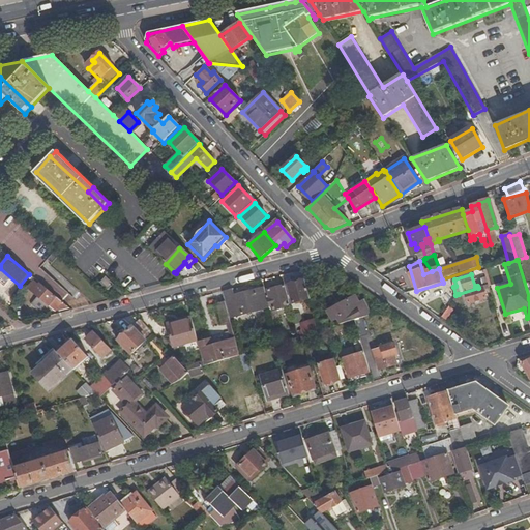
[(109,290),(114,285),(106,277),(100,284),(109,290)]
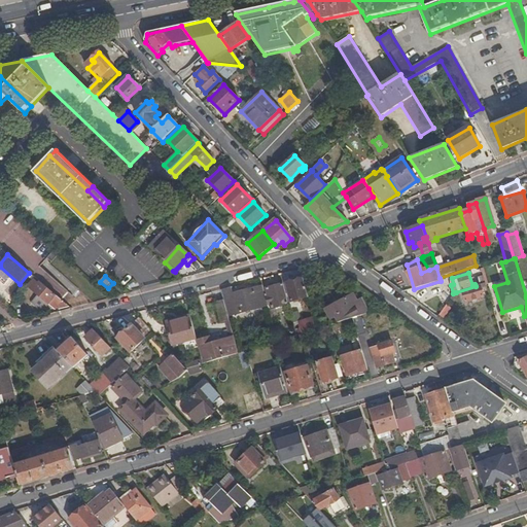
[(309,297),(304,279),(286,284),(291,303),(309,297)]
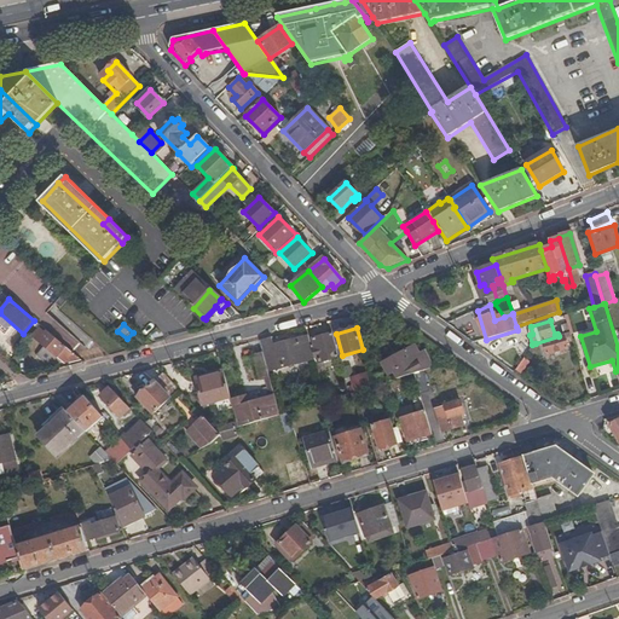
[(33,337),(35,340),(42,331),(40,329),(33,337)]
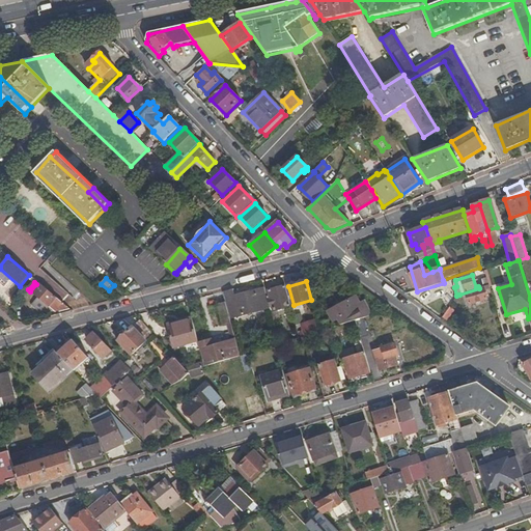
[(61,312),(70,309),(37,282),(36,284),(30,291),(43,302),(47,305),(55,312),(57,310),(61,312)]
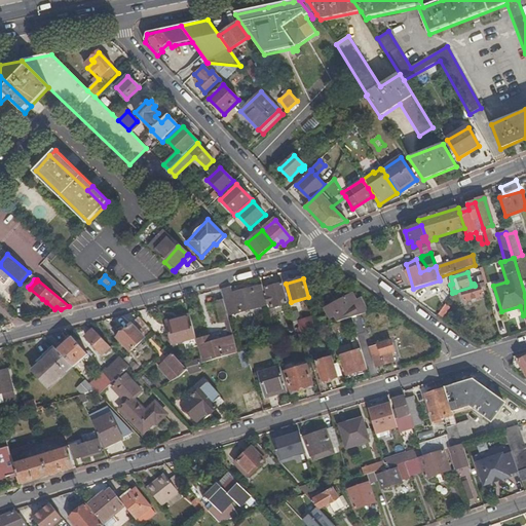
[(480,288),(486,286),(484,283),(479,285),(475,286),(455,292),(456,296),(458,296),(463,295),(465,302),(483,296),(480,288)]
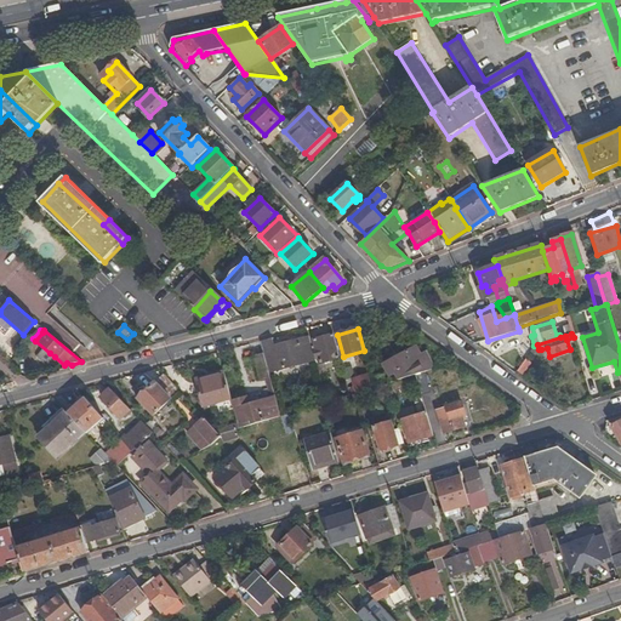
[(340,359),(334,335),(313,341),(317,351),(313,352),(315,359),(318,359),(320,364),(340,359)]
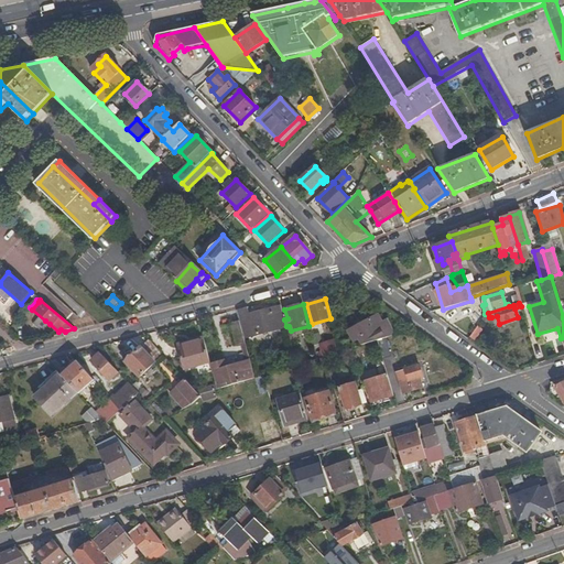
[(250,315),(248,307),(237,311),(239,322),(243,339),(286,328),(286,326),(284,320),(281,307),(261,312),(261,310),(257,311),(258,313),(250,315)]
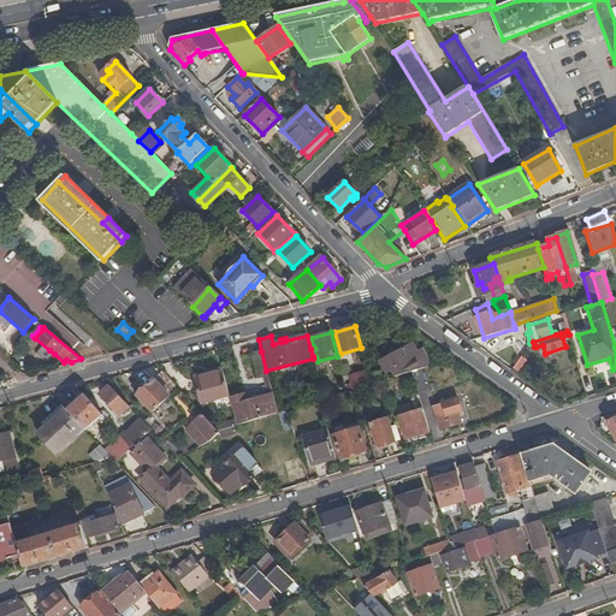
[(421,371),(432,367),(425,354),(419,356),(413,345),(379,363),(385,375),(391,372),(391,379),(412,373),(421,371)]
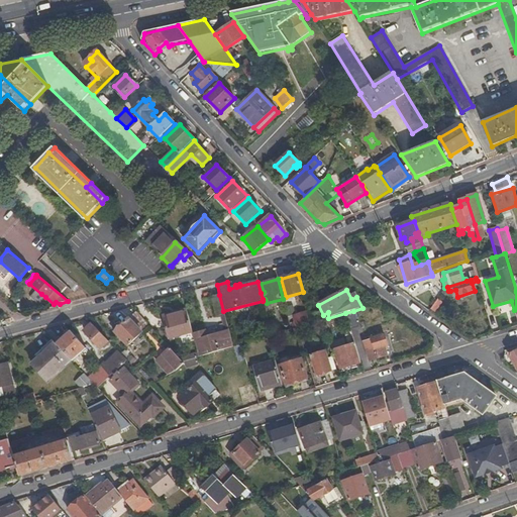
[(216,317),(224,315),(223,311),(219,295),(211,298),(216,317)]
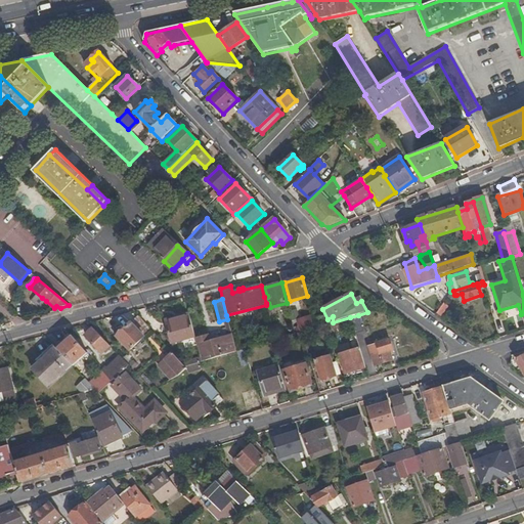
[(443,304),(436,313),(441,316),(447,307),(443,304)]
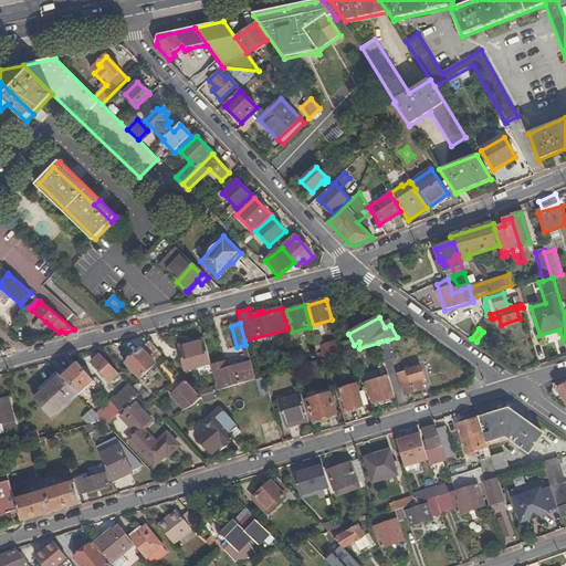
[(206,342),(205,339),(179,346),(179,348),(206,342)]
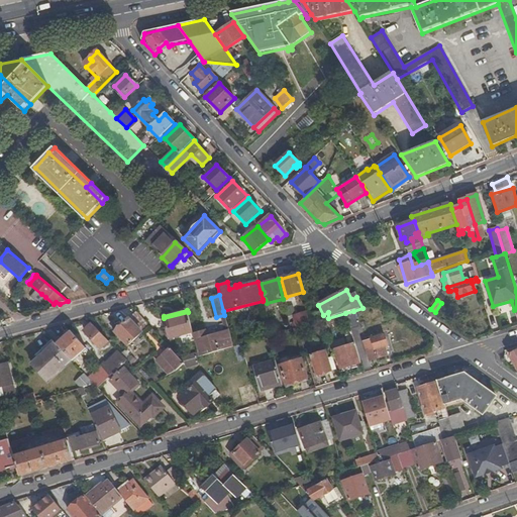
[(357,327),(353,311),(345,313),(350,329),(357,327)]
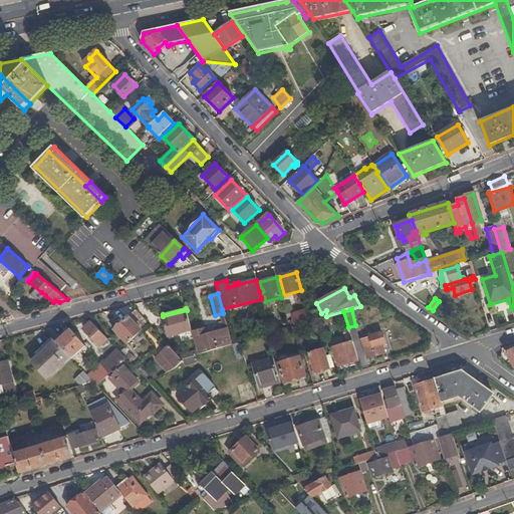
[(168,337),(192,331),(187,310),(163,316),(168,337)]
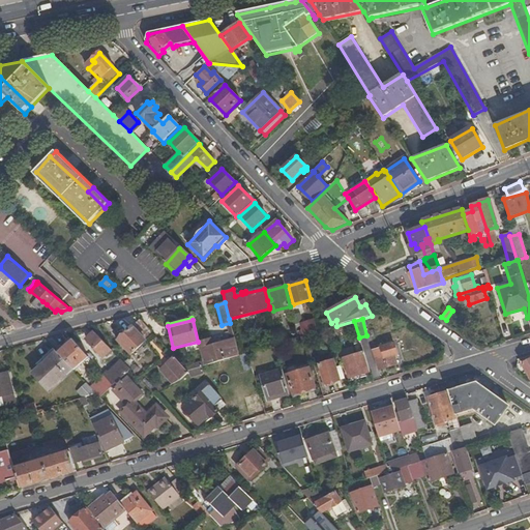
[(304,336),(319,332),(315,320),(305,322),(307,328),(297,331),(298,339),(300,337),(304,336)]
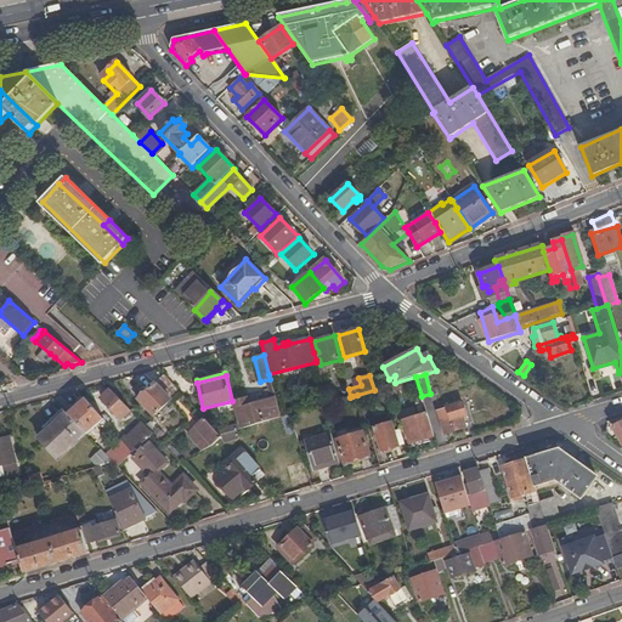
[(157,385),(171,401),(181,393),(165,377),(157,385)]
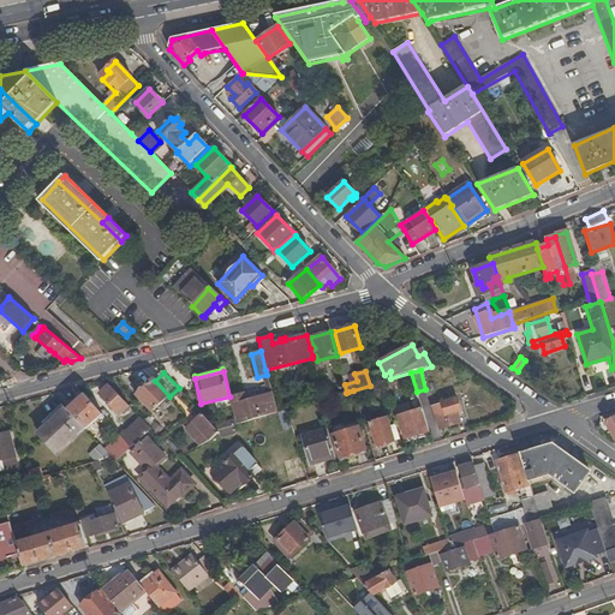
[(153,411),(169,396),(155,381),(155,378),(154,378),(154,380),(138,394),(136,394),(136,396),(139,396),(153,411)]
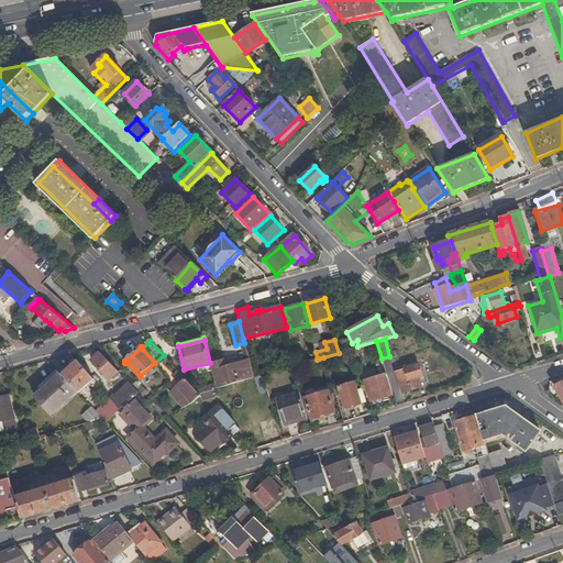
[(118,373),(101,354),(92,362),(106,376),(110,372),(113,376),(118,373)]
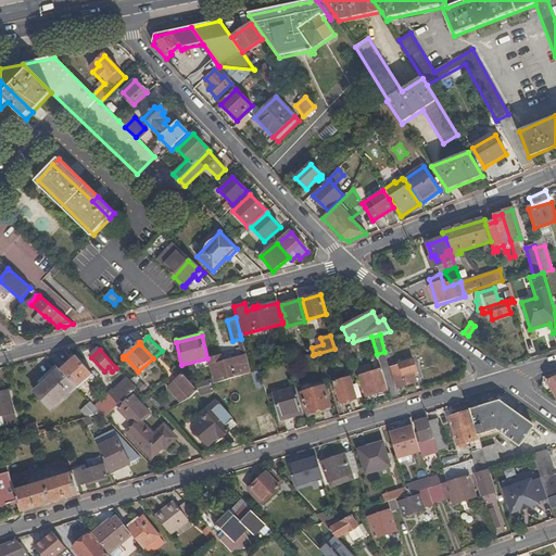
[(77,388),(92,375),(76,356),(61,370),(76,387),(77,388)]
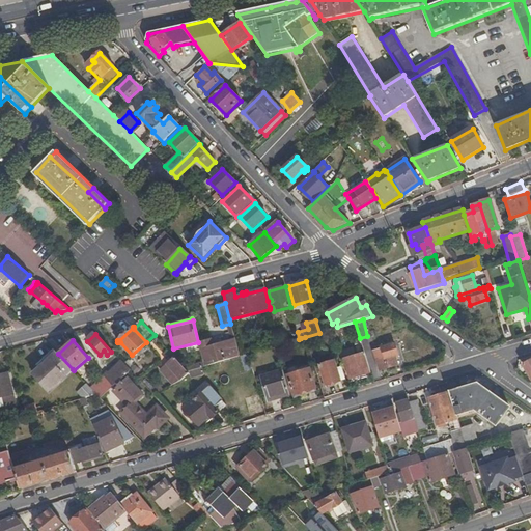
[(205,367),(219,363),(240,357),(235,340),(214,346),(212,340),(199,344),(203,363),(205,367)]
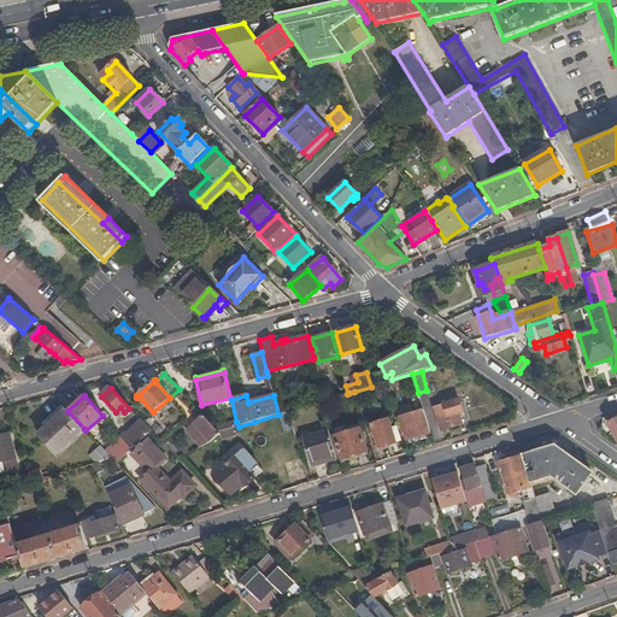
[(429,435),(432,434),(421,400),(413,403),(416,411),(417,411),(417,413),(400,418),(409,445),(430,439),(429,435)]
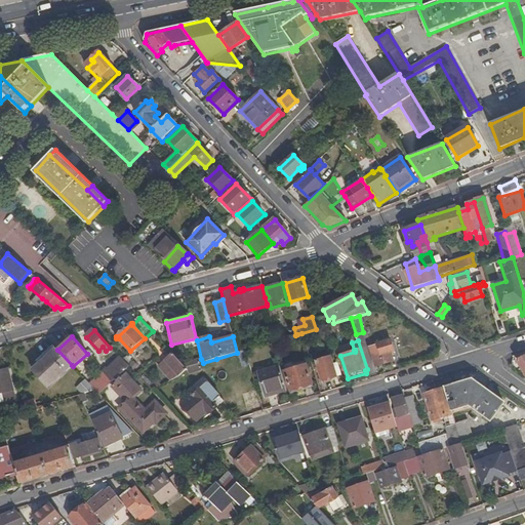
[(375,367),(393,362),(391,353),(394,352),(391,340),(369,347),(375,367)]
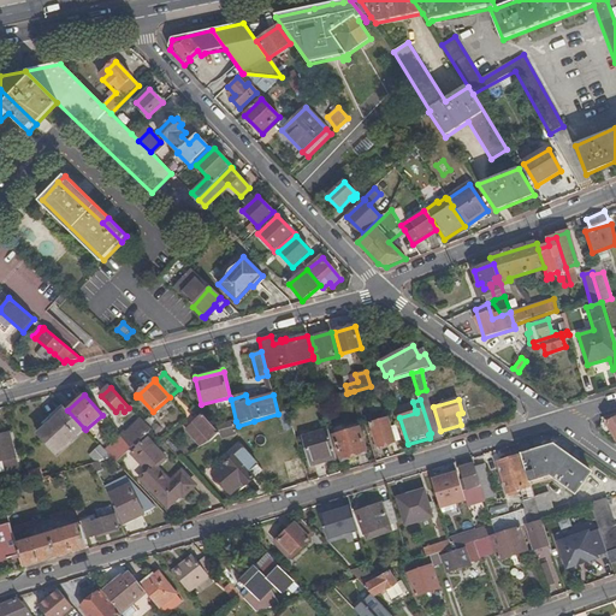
[(67,410),(65,409),(46,427),(48,431),(41,437),(57,454),(84,428),(67,410)]
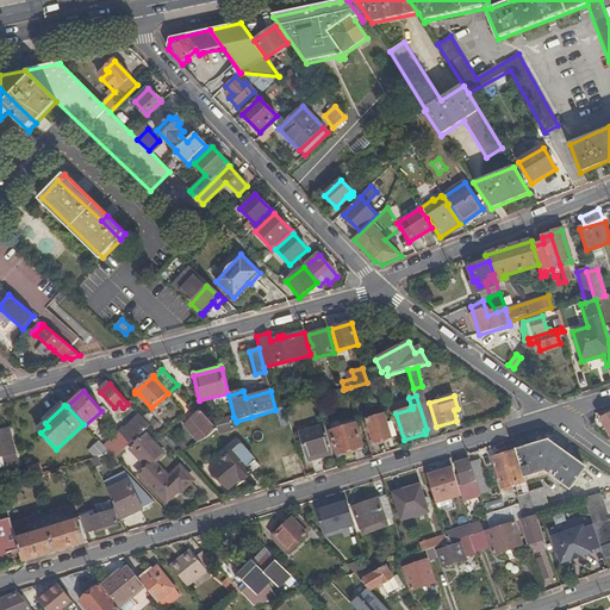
[(200,428),(210,437),(218,429),(217,428),(213,424),(201,412),(190,423),(197,431),(200,428)]
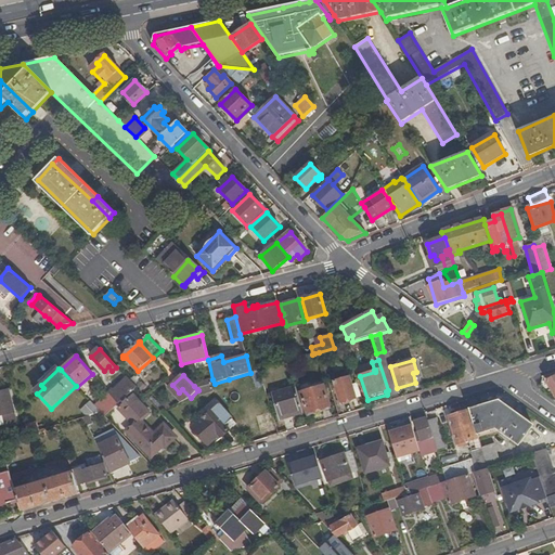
[(110,395),(118,405),(137,388),(128,378),(110,395)]
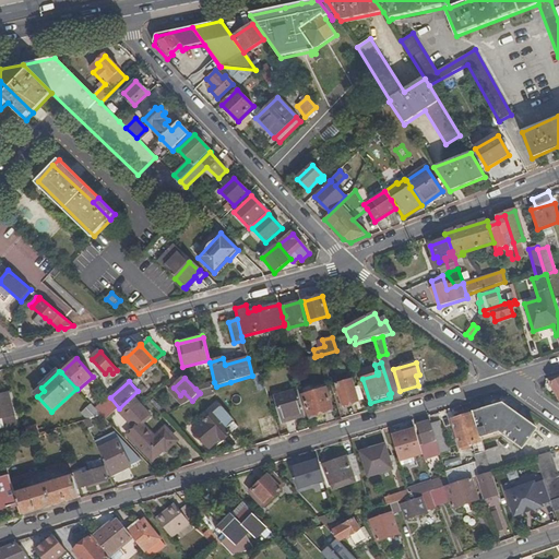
[(353,381),(336,385),(343,406),(358,402),(353,381)]
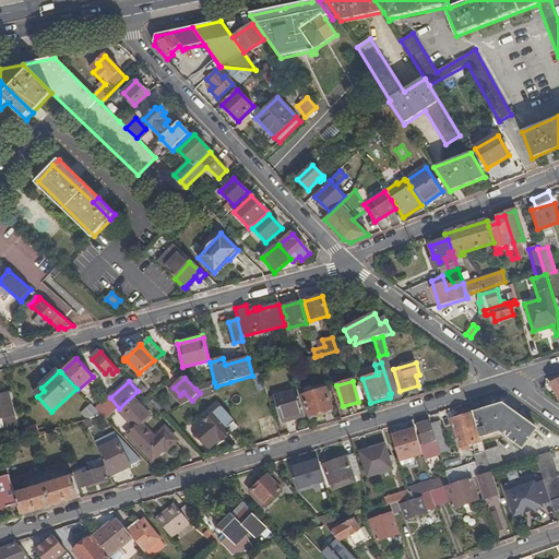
[(332,409),(326,389),(302,395),(309,417),(332,409)]
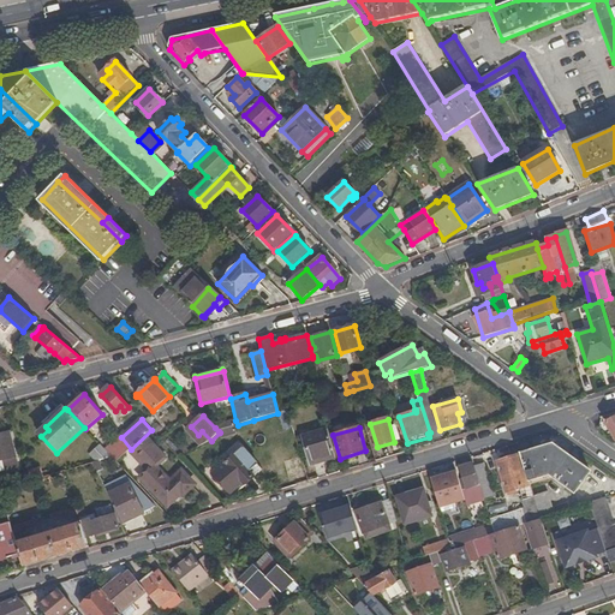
[(311,465),(336,458),(328,430),(303,437),(311,465)]
